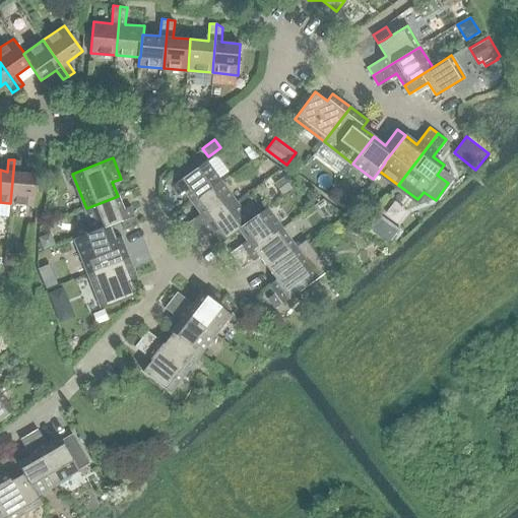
[(10,203),(36,205),(39,174),(20,173),(21,160),(14,159),(10,203)]
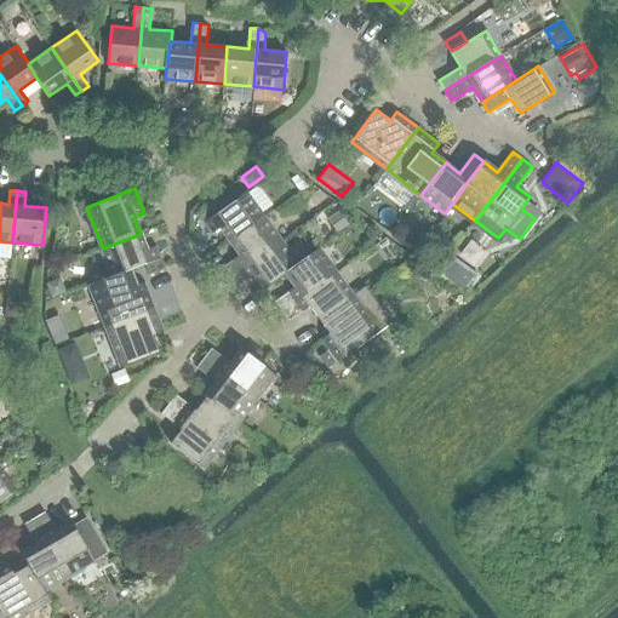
[(230,240),(263,216),(246,192),(218,212),(212,204),(198,213),(211,233),(221,227),(230,240)]
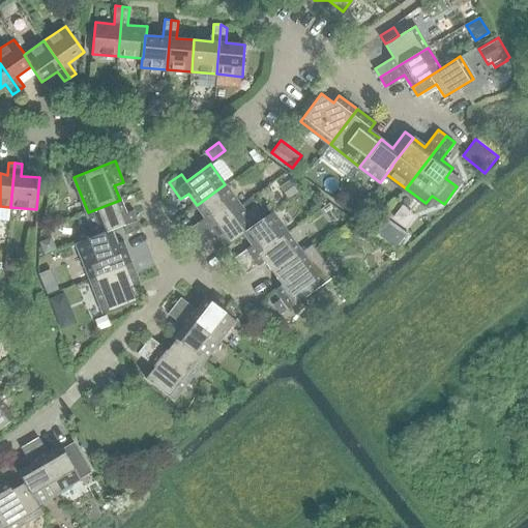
[(301,188),(294,177),(282,186),(289,197),(301,188)]
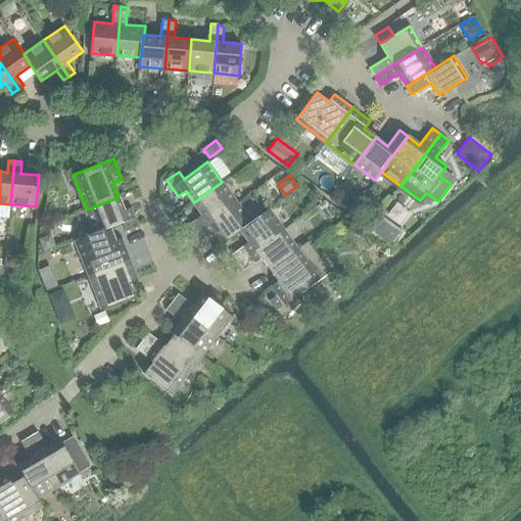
[(185,227),(191,235),(236,202),(222,182),(194,202),(202,214),(185,227)]
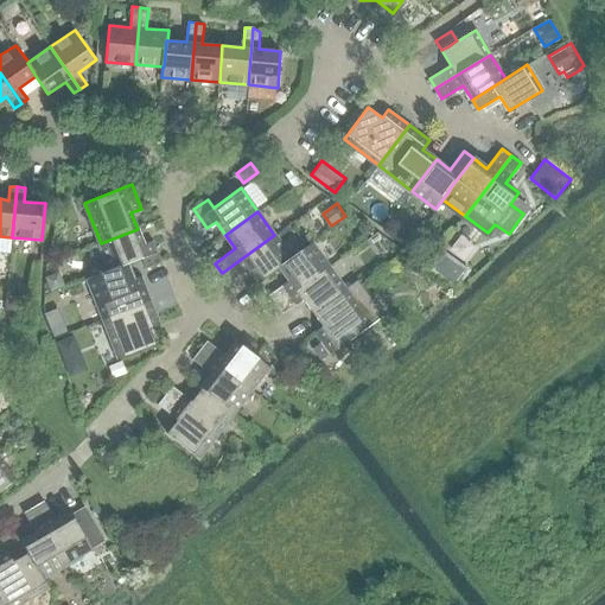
[(295,233),(290,225),(276,236),(281,243),(295,233)]
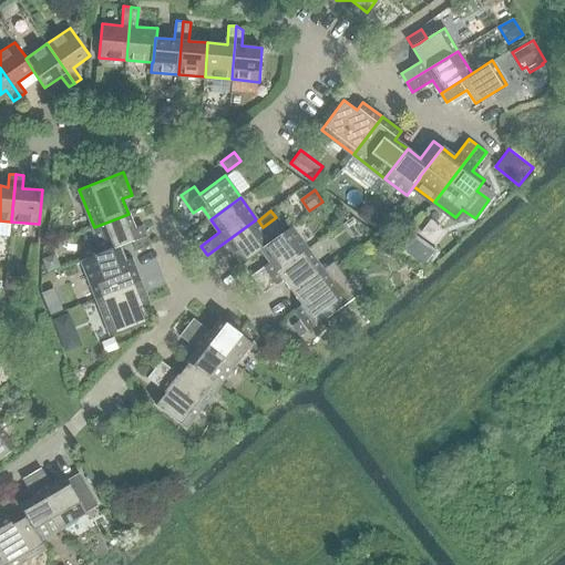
[(94,227),(103,252),(116,247),(133,240),(136,250),(152,244),(144,224),(134,228),(129,214),(94,227)]
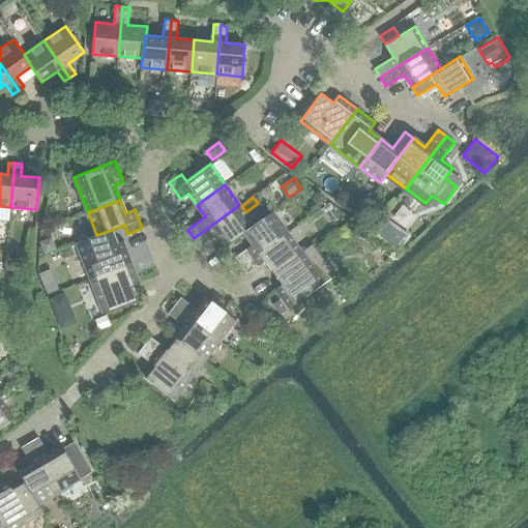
[(254,225),(239,205),(194,238),(200,246),(217,234),(227,245),(244,233),(244,232),(254,225)]
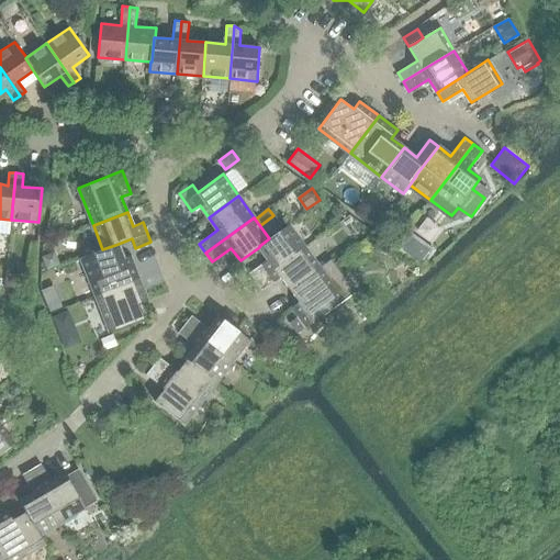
[(249,272),(256,281),(304,246),(289,224),(269,238),(259,246),(259,247),(268,259),(249,272)]
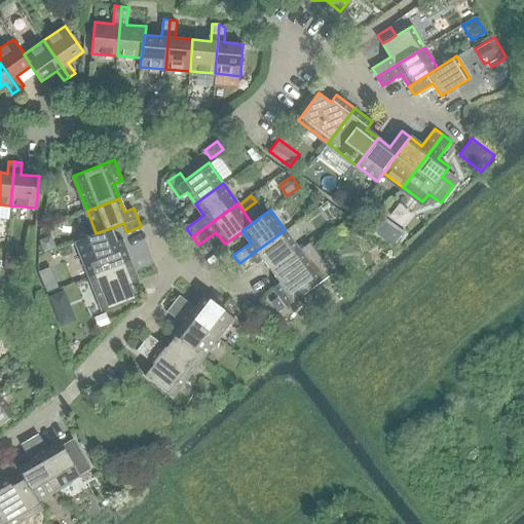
[(371,232),(395,251),(407,234),(383,216),(371,232)]
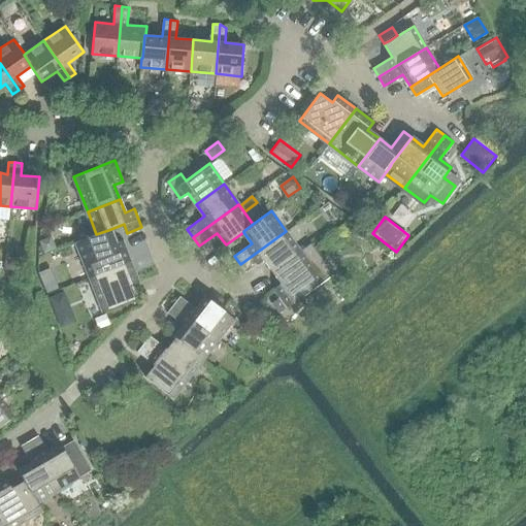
[(96,234),(76,241),(90,276),(131,261),(123,239),(113,243),(108,230),(96,234)]
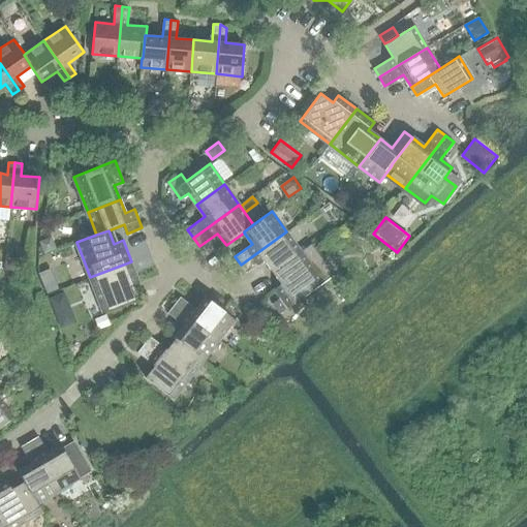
[(265,260),(273,272),(301,252),(286,231),(241,265),(246,273),(265,260)]
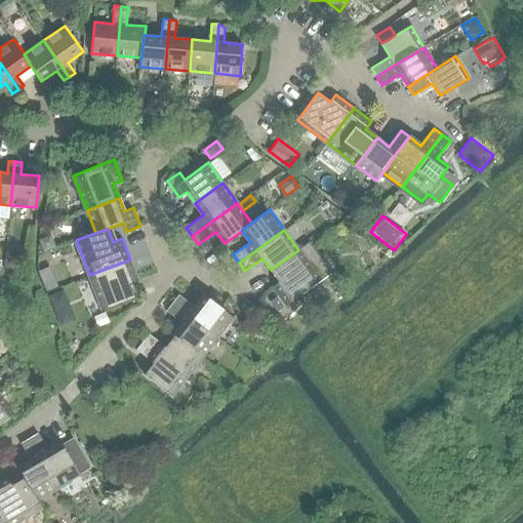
[(51,234),(39,239),(45,251),(52,247),(54,240),(51,234)]
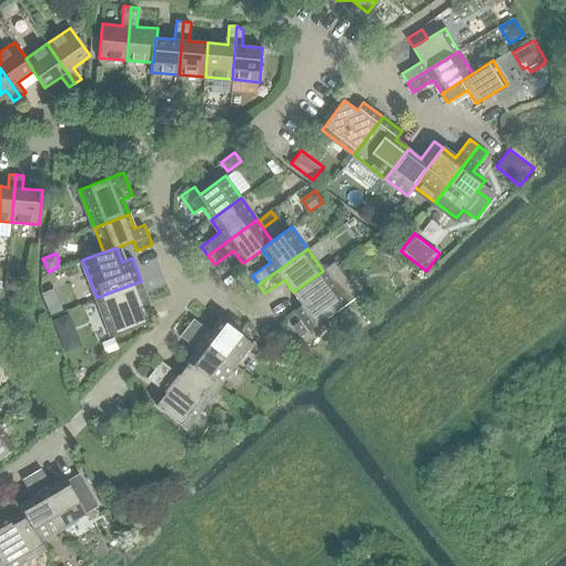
[(335,262),(323,271),(293,292),(302,305),(294,311),(309,332),(330,316),(329,316),(359,295),(351,284),(351,283),(335,262)]
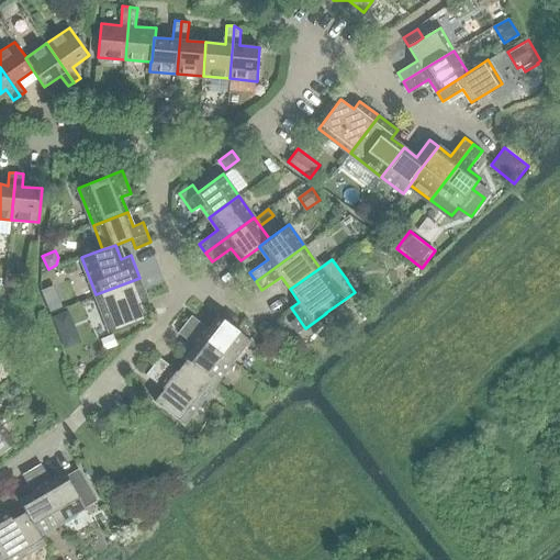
[(17,275),(7,273),(6,286),(15,287),(17,275)]
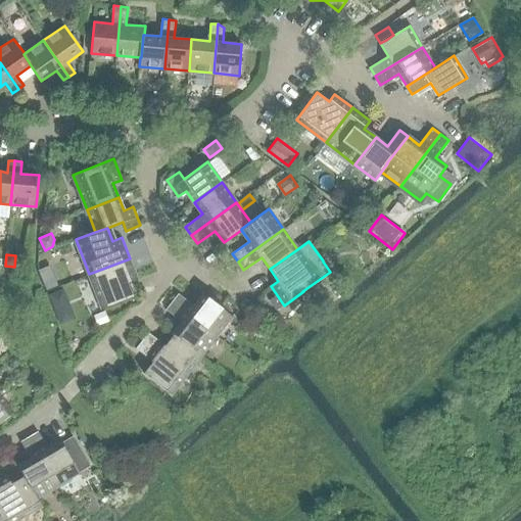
[(130,258),(89,274),(103,309),(135,296),(129,282),(138,279),(130,258)]
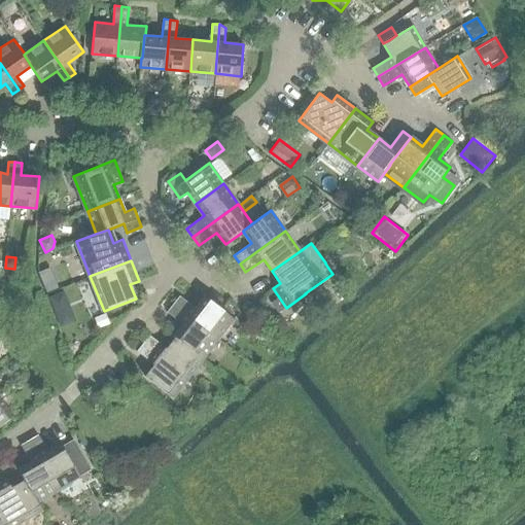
[(57,281),(45,285),(48,291),(59,287),(57,281)]
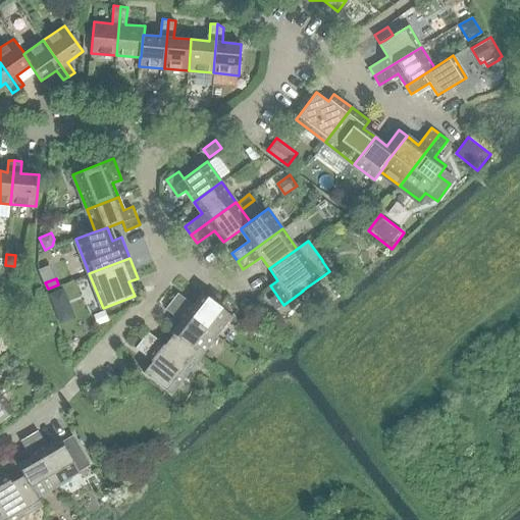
[(49,294),(60,323),(76,318),(64,288),(49,294)]
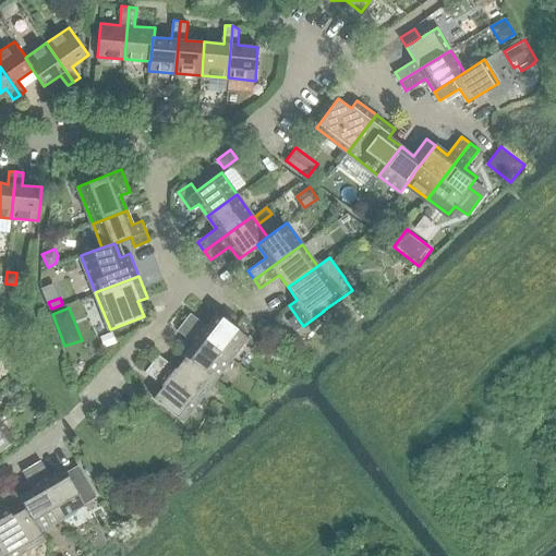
[(191,313),(184,322),(231,358),(248,337),(218,314),(208,327),(191,313)]
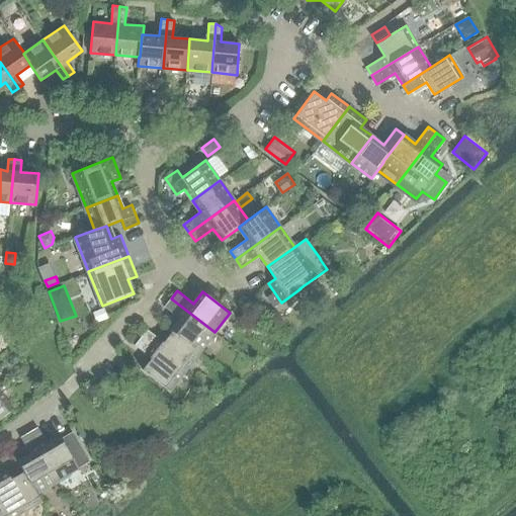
[(199,351),(215,332),(171,298),(165,306),(181,319),(173,330),(199,351)]
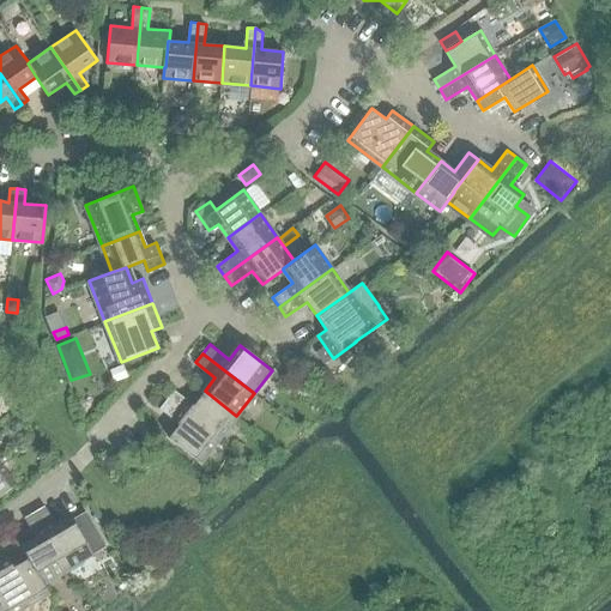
[(123,364),(110,369),(116,381),(128,376),(123,364)]
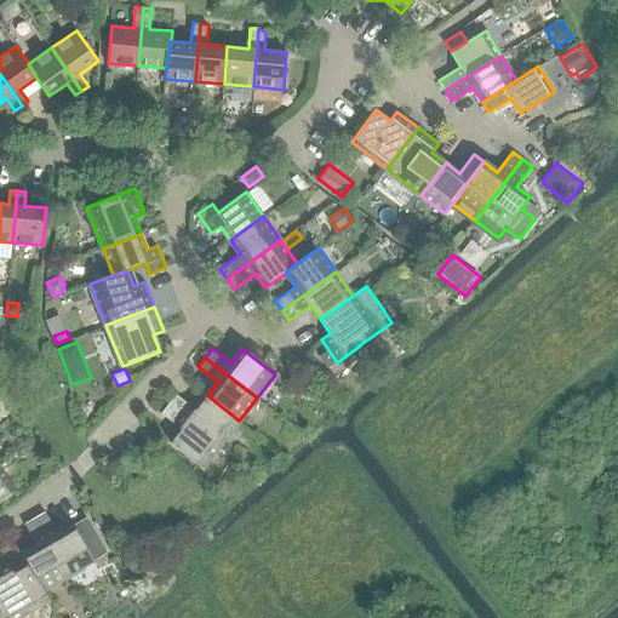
[(176,394),(169,402),(221,444),(239,421),(207,395),(196,410),(176,394)]
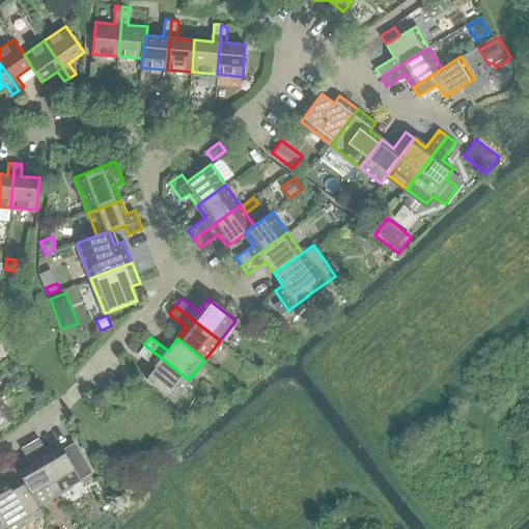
[(146,379),(173,399),(189,380),(144,344),(138,353),(156,366),(146,379)]
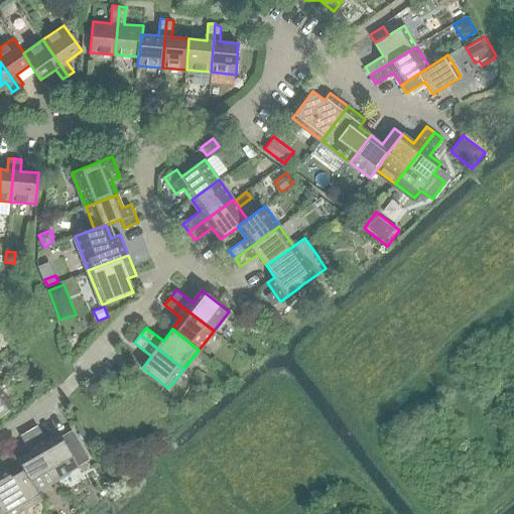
[(0,390),(0,417),(13,407),(0,390)]
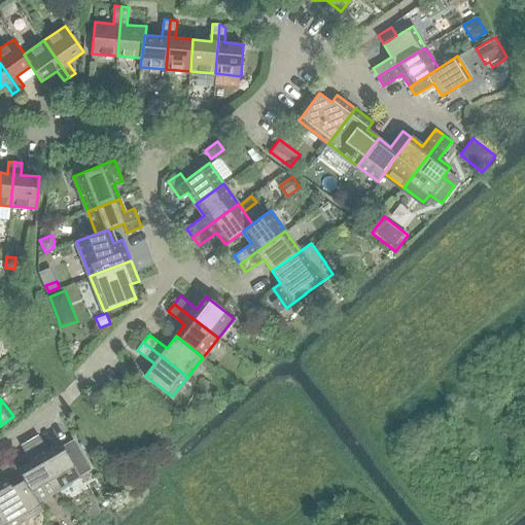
[(39,434),(30,440),(59,488),(80,475),(92,468),(74,439),(63,446),(49,453),(39,434)]
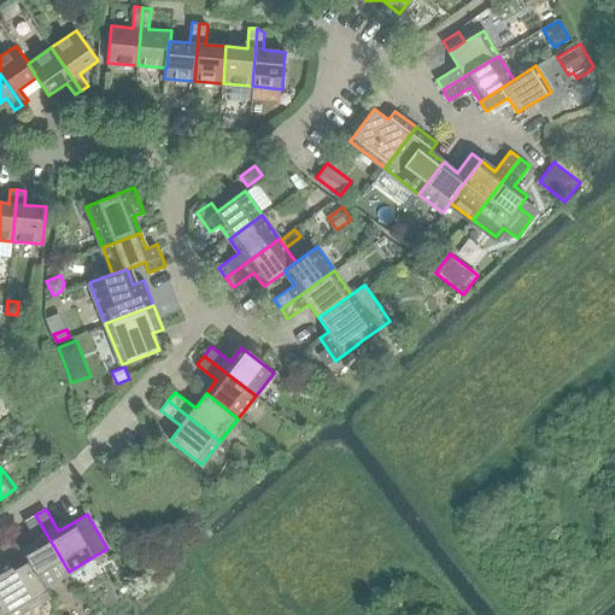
[(23,551),(28,562),(29,561),(44,586),(69,572),(35,515),(24,521),(37,543),(23,551)]
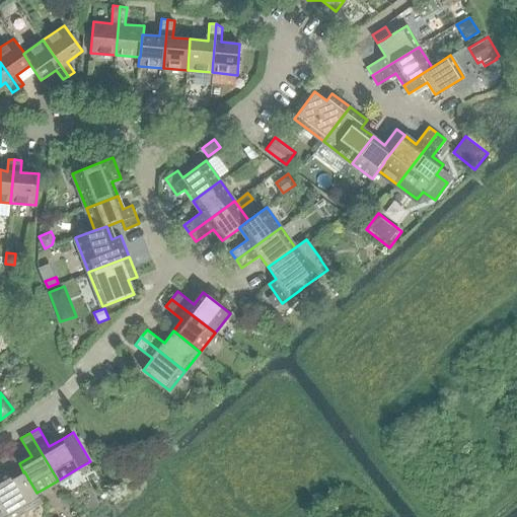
[(13,516),(42,501),(37,493),(24,471),(23,472),(12,478),(7,470),(0,474),(0,502),(8,516),(13,516)]
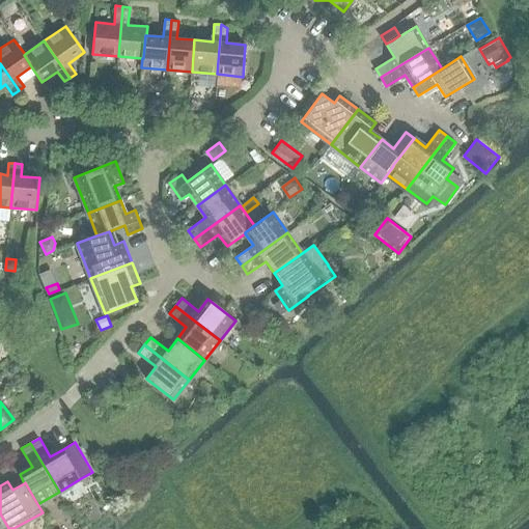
[(0,528),(8,528),(0,513),(0,528)]
